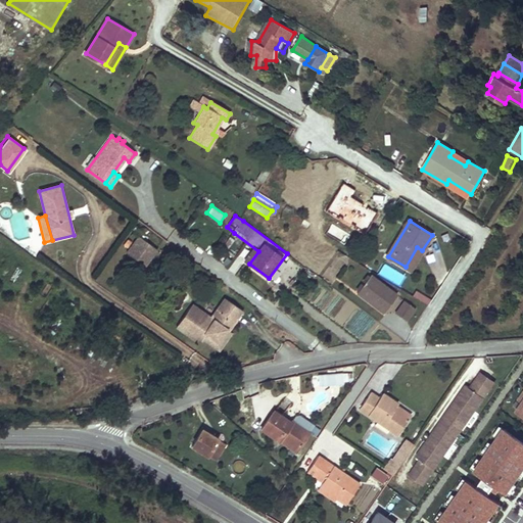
[(157,247),(138,235),(131,246),(150,258),(157,247)]
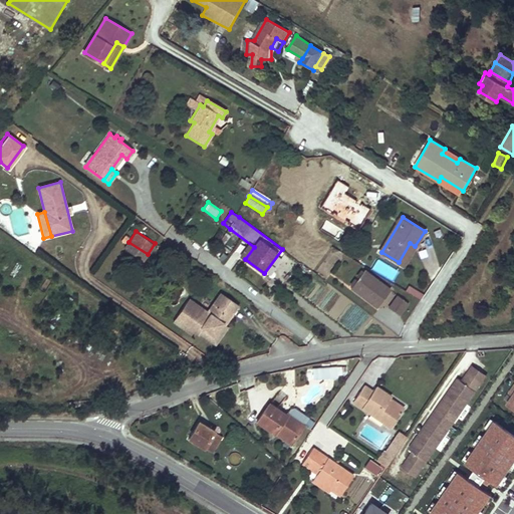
[(148,254),(129,242),(124,248),(144,260),(148,254)]
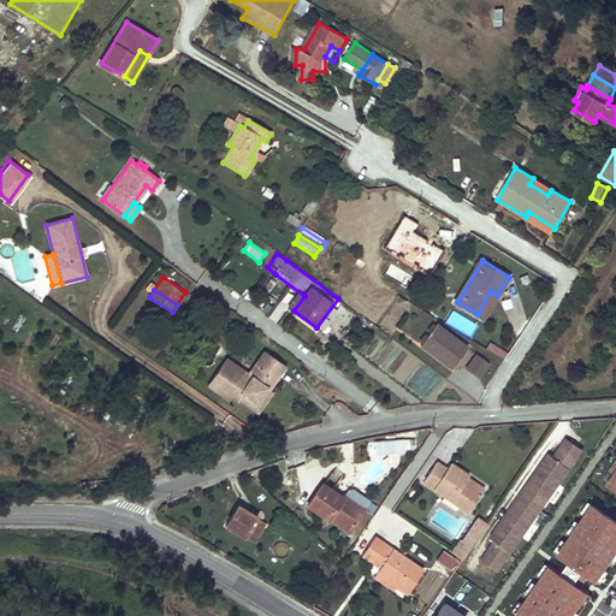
[(421,348),(452,369),(468,348),(436,326),(421,348)]
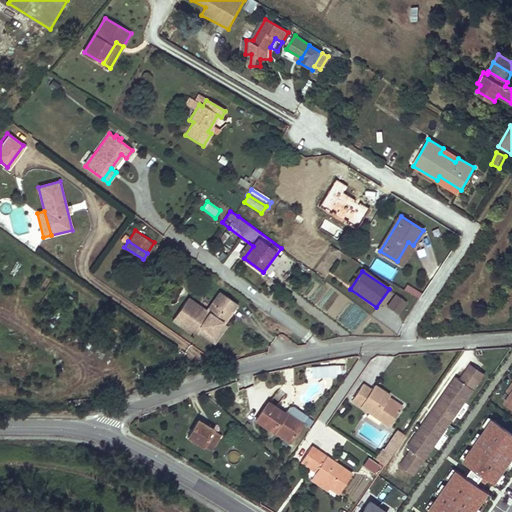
[(186,298),(175,315),(192,327),(191,329),(192,329),(198,333),(198,332),(202,326),(212,333),(220,322),(222,323),(236,303),(219,292),(205,311),(186,298)]
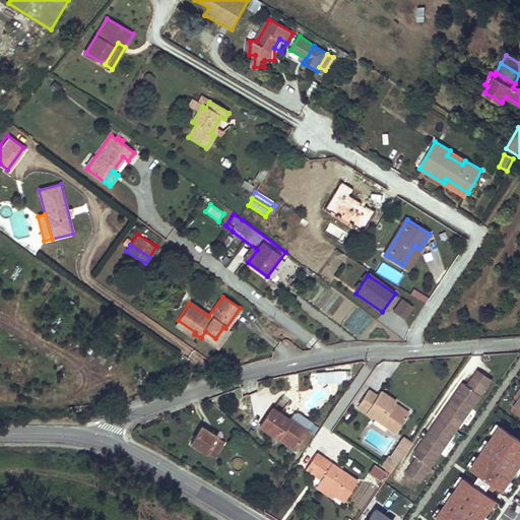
[(400,298),(391,310),(404,319),(412,307),(400,298)]
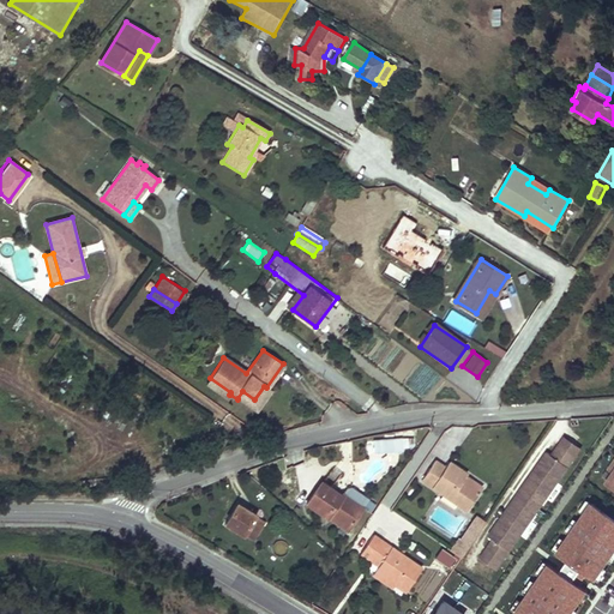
[(230,392),(210,378),(206,384),(228,398),(230,395),(229,395),(230,392)]
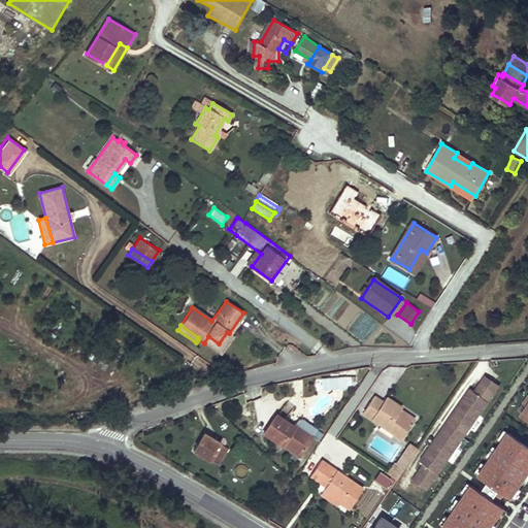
[(232,335),(229,333),(227,332),(219,343),(208,336),(204,342),(221,353),(232,335)]
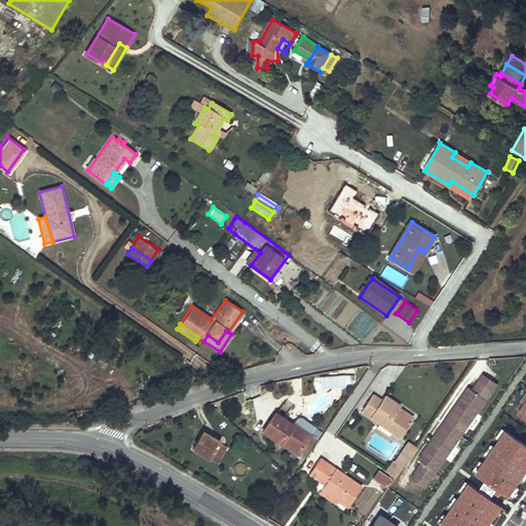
[(321,377),(322,388),(353,386),(352,376),(321,377)]
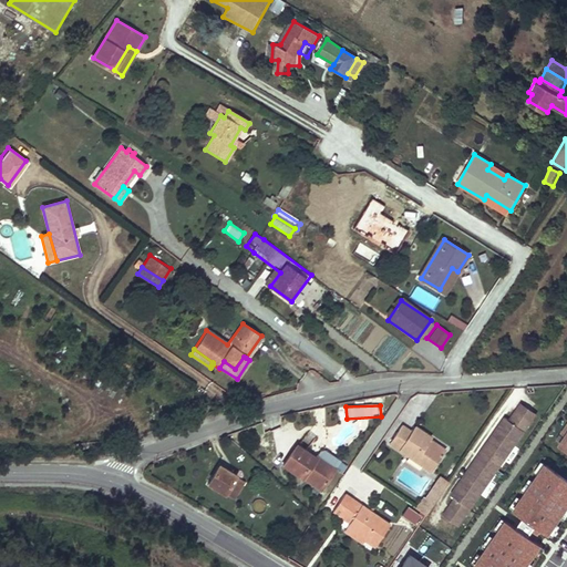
[(513,406),(508,413),(524,423),(528,416),(513,406)]
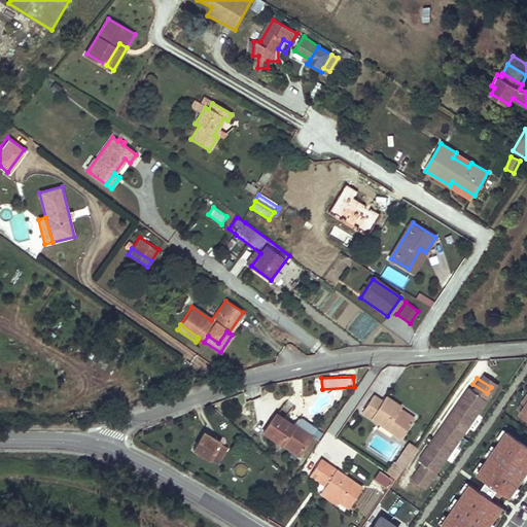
[(426,485),(487,393),(472,384),(466,393),(462,390),(442,422),(444,423),(436,433),(434,432),(414,463),(418,466),(412,476),(426,485)]
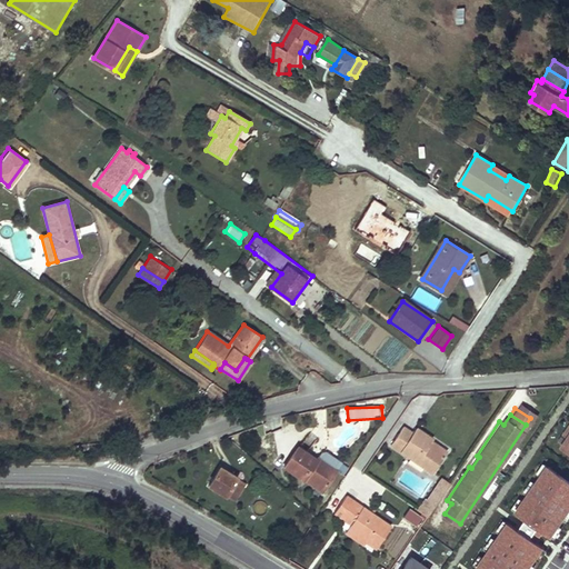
[(568,425),(562,436),(565,438),(556,451),(568,460),(568,425)]
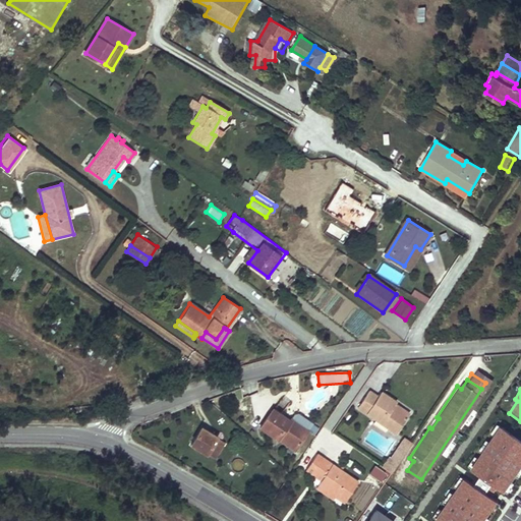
[(390,408),(393,404),(394,403),(381,394),(377,399),(367,393),(357,407),(396,433),(406,418),(390,408)]
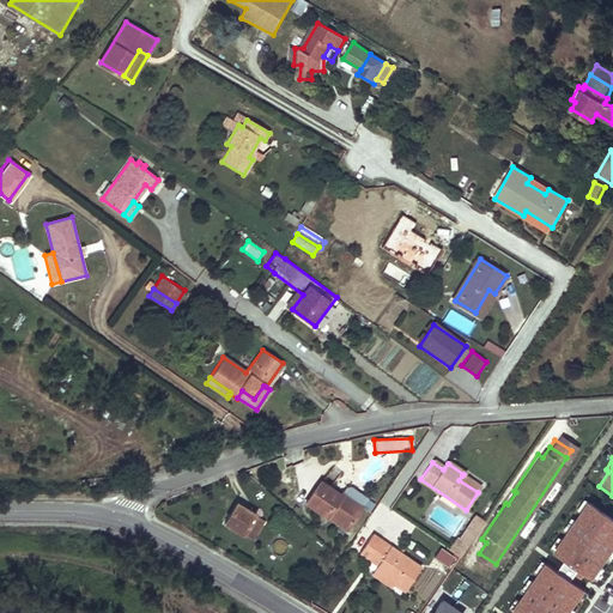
[(480,489),(462,475),(459,480),(478,492),(480,489)]
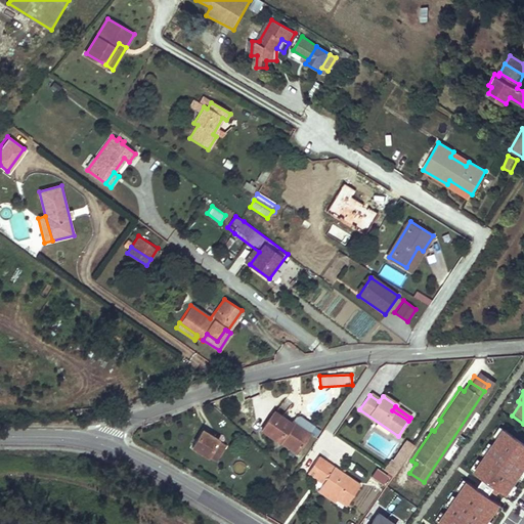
[(261,431),(280,443),(284,439),(299,449),(310,433),(295,423),(294,425),(274,411),(261,431)]
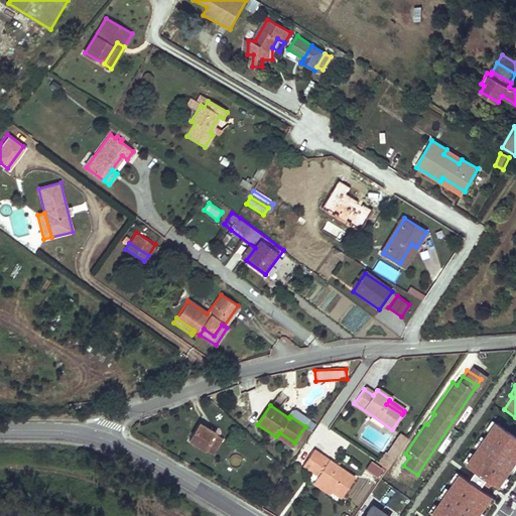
[(427,424),(434,414),(432,413),(425,423),(427,424)]
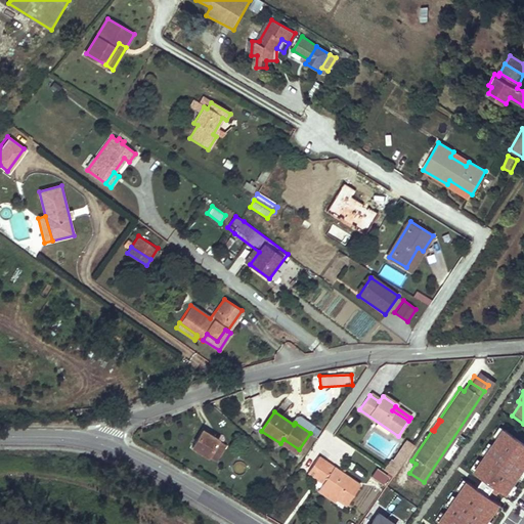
[(474,473),(484,479),(480,485),(491,492),(494,488),(511,498),(523,476),(523,442),(501,429),(474,473)]
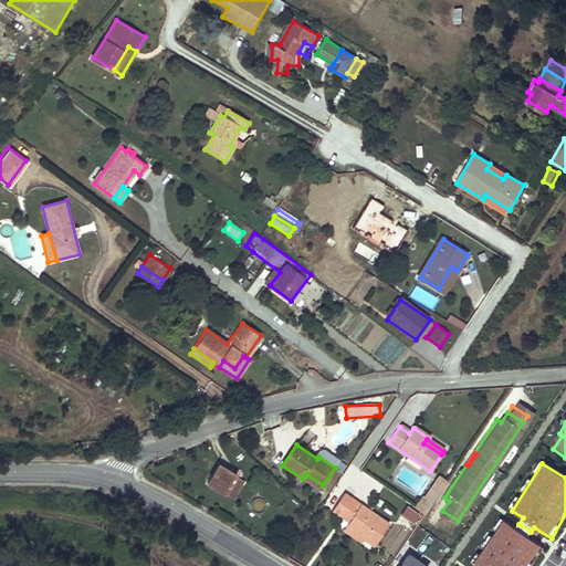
[(219,465),(208,483),(231,500),(243,482),(219,465)]
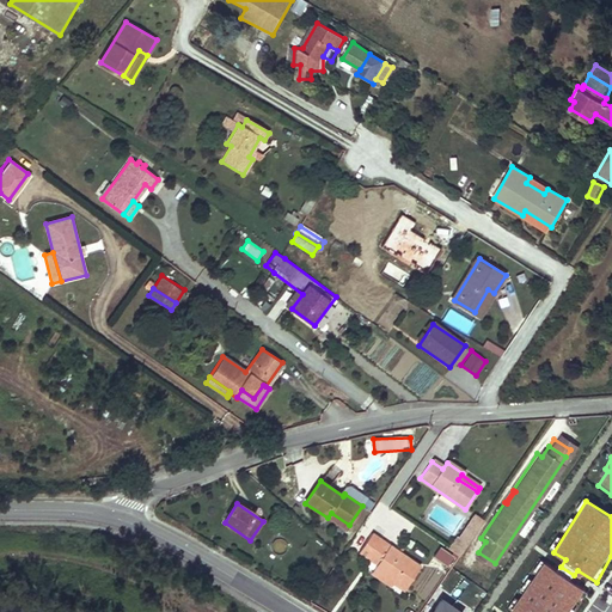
[(331,513),(328,518),(346,530),(349,525),(331,513)]
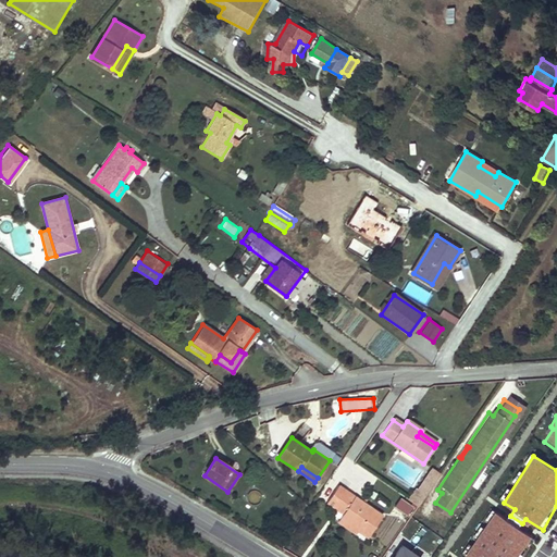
[(342,518),(359,530),(368,536),(382,517),(339,486),(327,503),(335,508),(342,499),(349,506),(344,515),(342,518)]
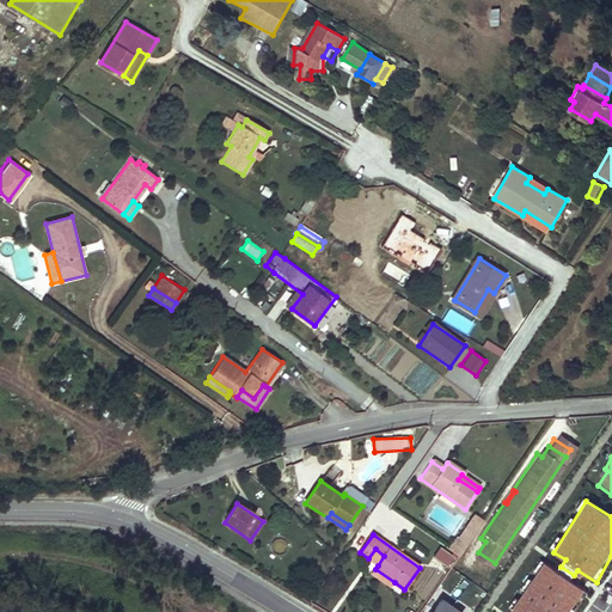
[(458,537),(450,550),(459,556),(467,544),(458,537)]
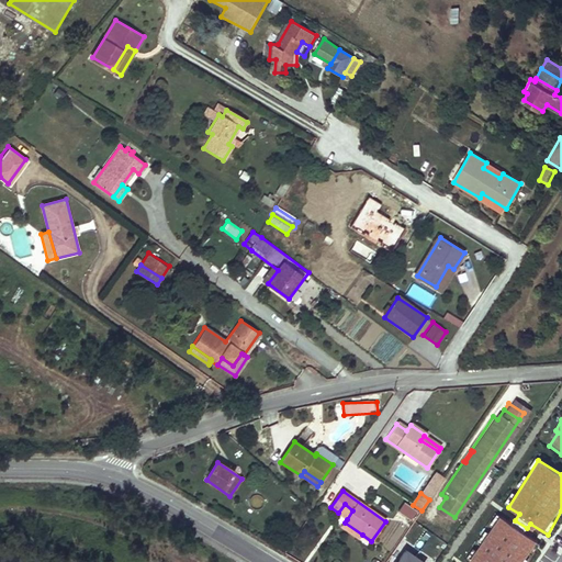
[(345,504),(338,513),(347,519),(352,510),(345,504)]
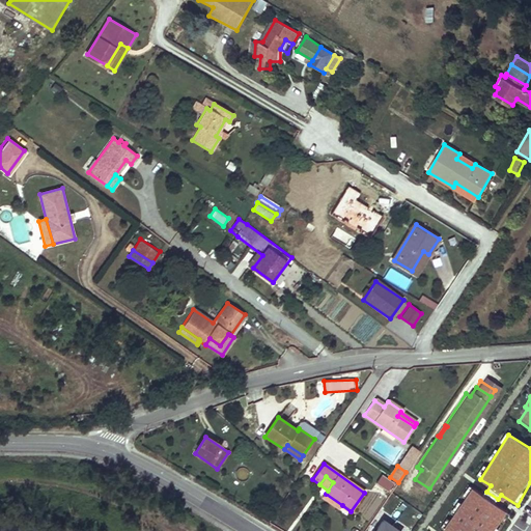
[(429,488),(415,479),(410,486),(424,496),(429,488)]
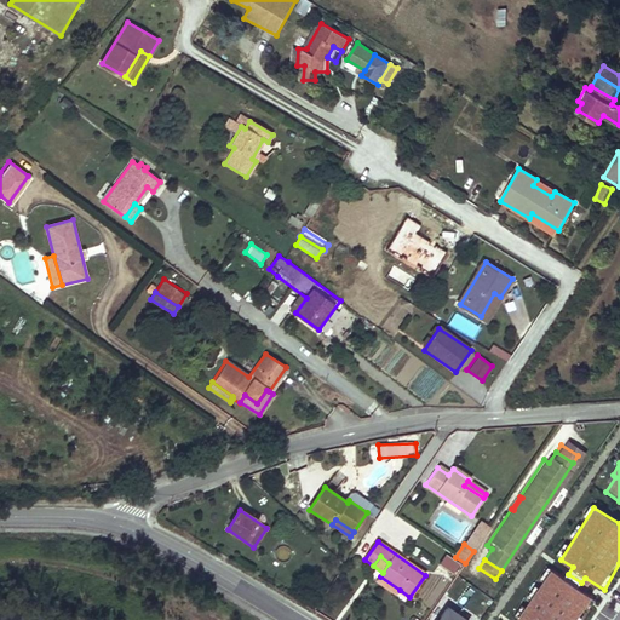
[(578,619),(593,595),(550,569),(520,619),(578,619)]
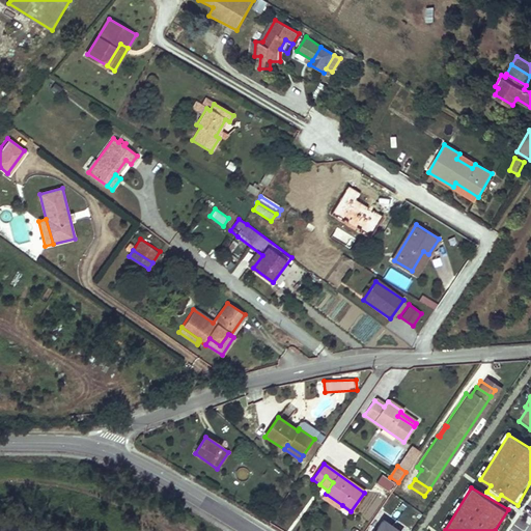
[(338,510),(342,505),(326,494),(322,498),(338,510)]
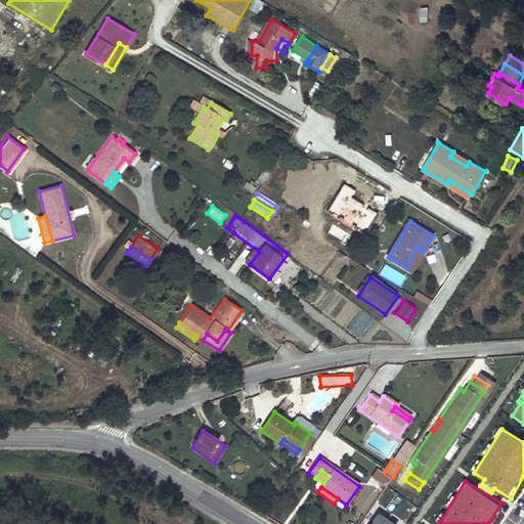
[(369,523),(396,523),(378,512),(369,523)]
